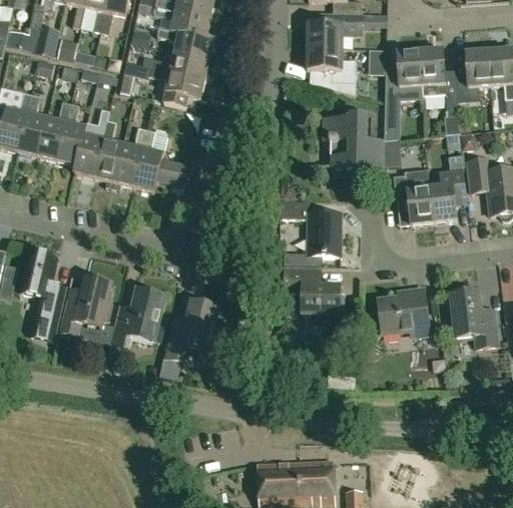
[(36,0),(35,9),(43,11),(45,0),(36,0)]
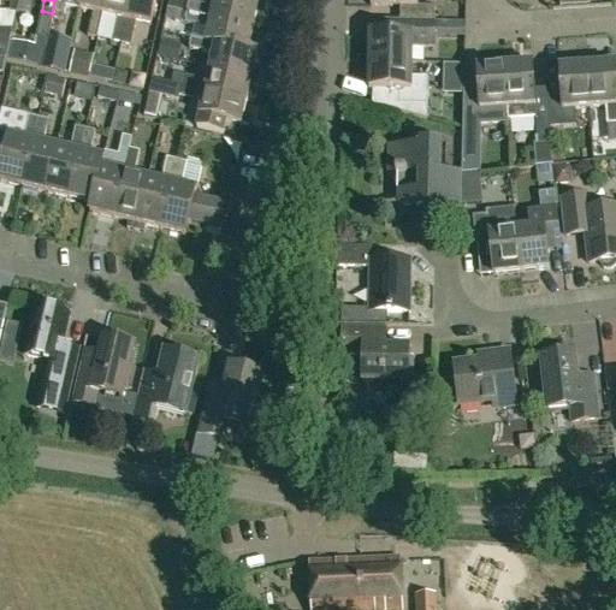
[(78,4),(78,0),(54,0),(52,13),(61,16),(65,1),(78,4)]
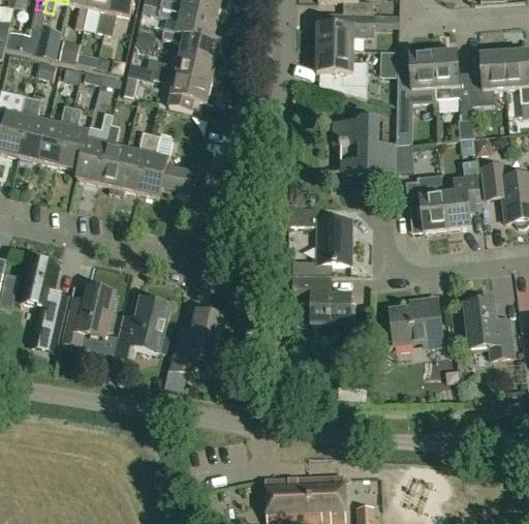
[(67,0),(67,3),(79,6),(74,26),(84,28),(88,8),(89,0),(67,0)]
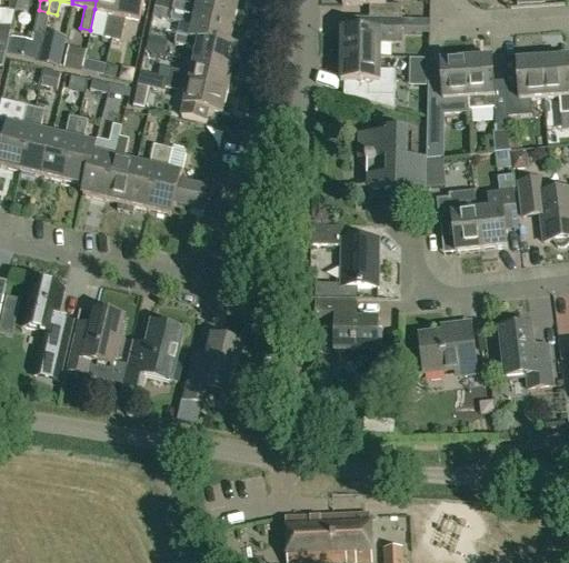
[(111,36),(118,0),(96,0),(95,9),(107,11),(101,33),(111,36)]
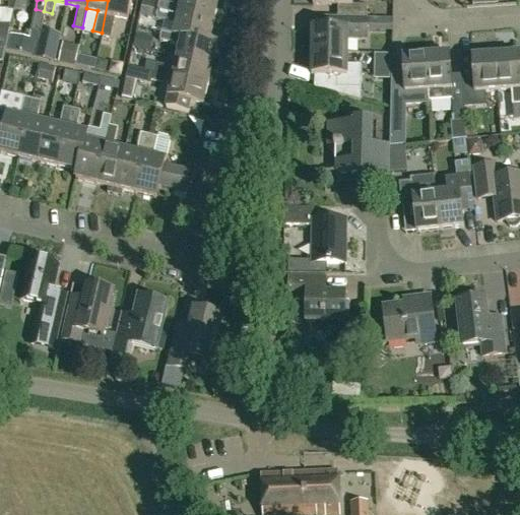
[(108,0),(102,33),(110,34),(114,14),(125,16),(129,0),(108,0)]
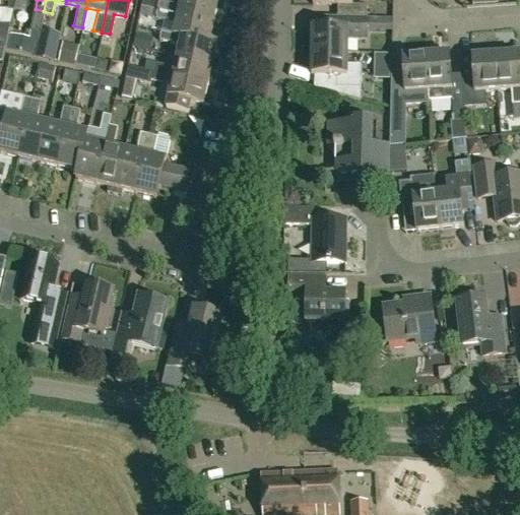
[(223,1),(218,0),(181,0),(180,3),(167,0),(142,0),(141,3),(149,5),(213,19),(215,9),(222,7),(223,1)]
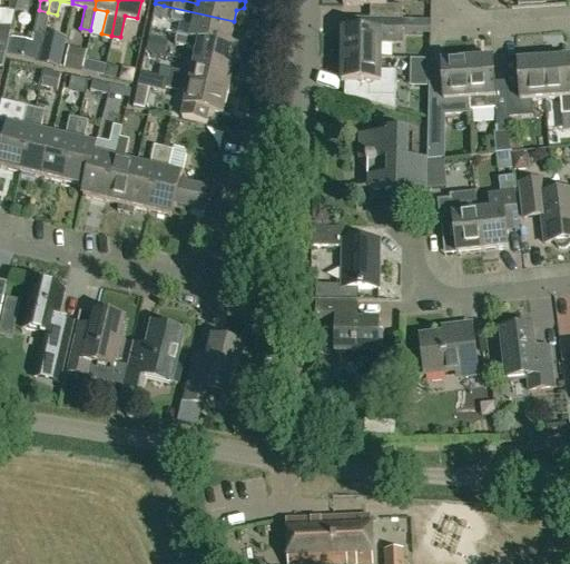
[(385,1),(385,0),(342,0),(342,1),(371,2),(371,16),(401,16),(401,1),(385,1)]
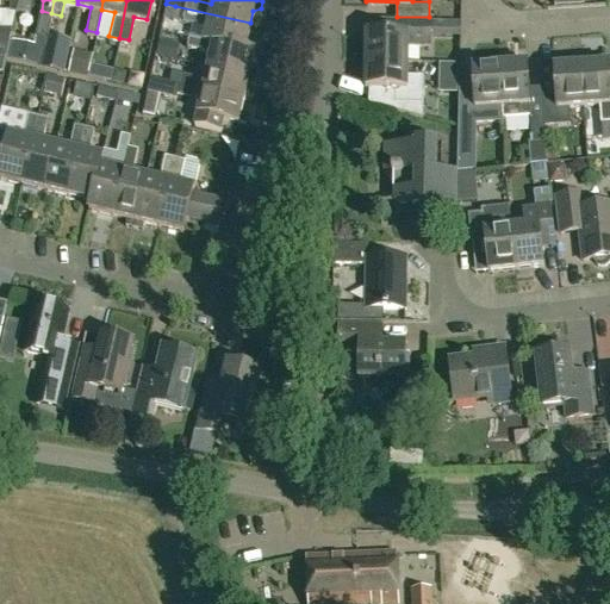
[(0,6),(0,23),(10,23),(13,23),(16,10),(17,6),(8,6),(0,6)]
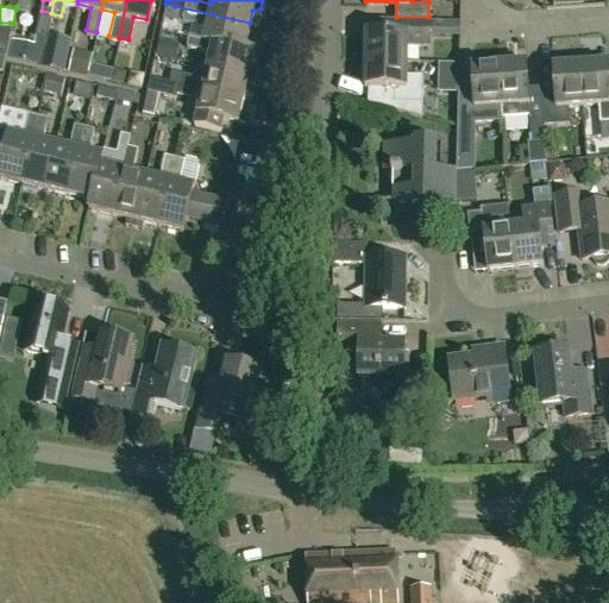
[(173,16),(206,24),(203,37),(251,48),(253,41),(246,36),(250,23),(175,6),(173,16)]
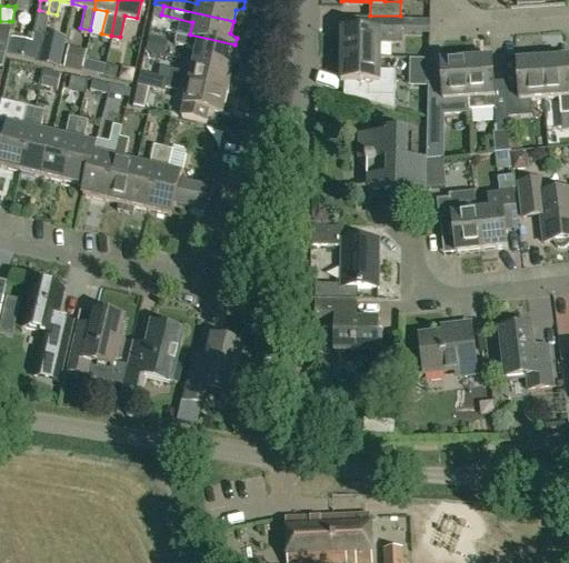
[(349,27),(340,27),(340,52),(380,53),(380,40),(402,41),(402,16),(400,16),(370,16),(349,16),(349,27)]
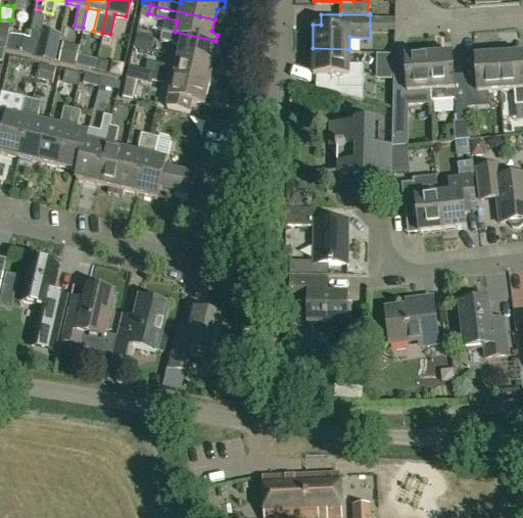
[(60,33),(41,28),(38,39),(35,53),(54,57),(57,44),(60,33)]
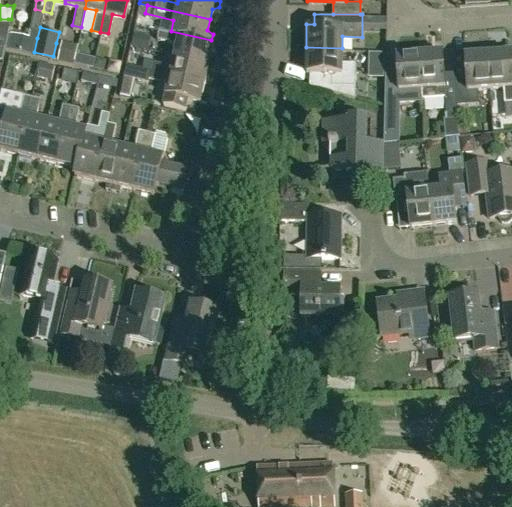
[(176,41),(174,52),(215,61),(216,56),(211,52),(213,41),(211,40),(171,31),(159,29),(157,37),(176,41)]
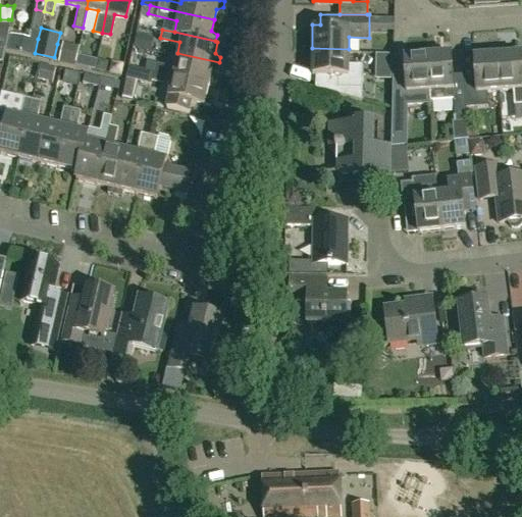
[(6,47),(34,53),(37,38),(35,38),(35,37),(11,31),(11,33),(9,32),(6,47)]
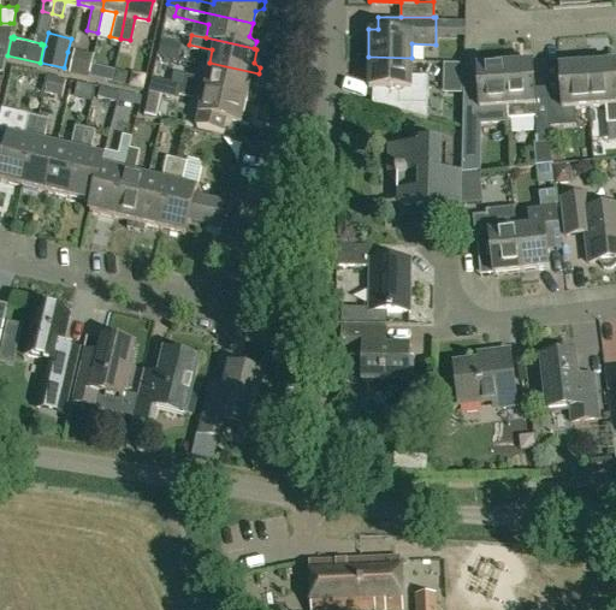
[(615,84),(614,53),(586,55),(590,104),(605,102),(606,120),(615,118),(615,84)]
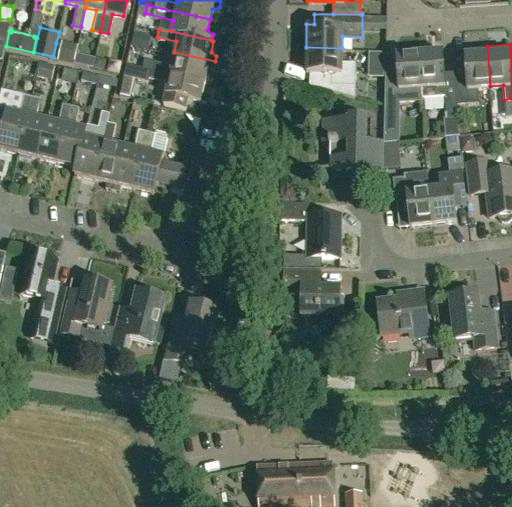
[(490,86),(487,46),(463,48),(465,77),(455,78),(456,92),(456,103),(478,101),(477,87),(490,86)]
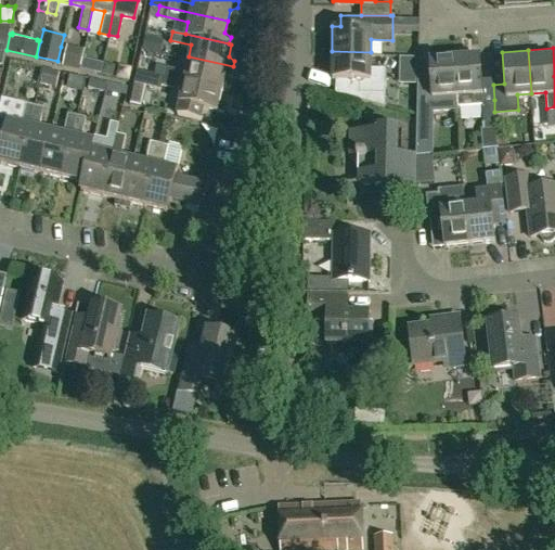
[(370,65),(371,52),(332,51),(331,77),(359,77),(358,90),(385,91),(385,65),(370,65)]
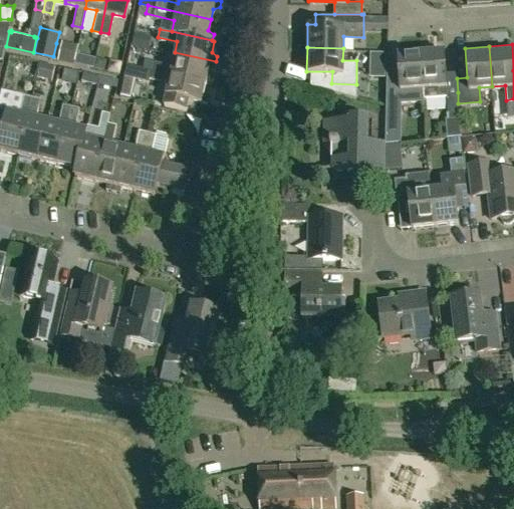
[(60,50),(58,57),(73,61),(75,53),(60,50)]
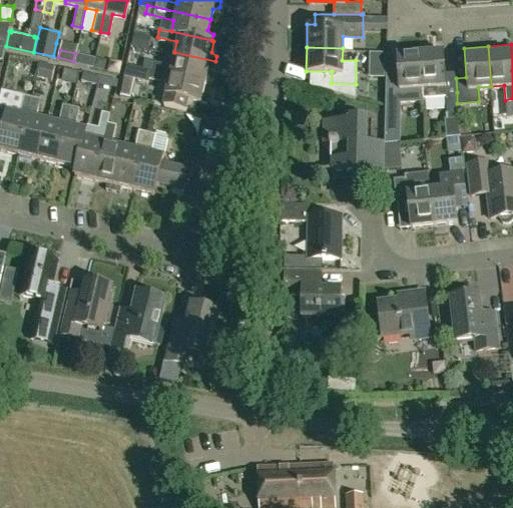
[(457,103),(457,92),(446,92),(445,85),(446,85),(443,50),(420,51),(423,96),(445,94),(446,117),(458,116),(457,103)]
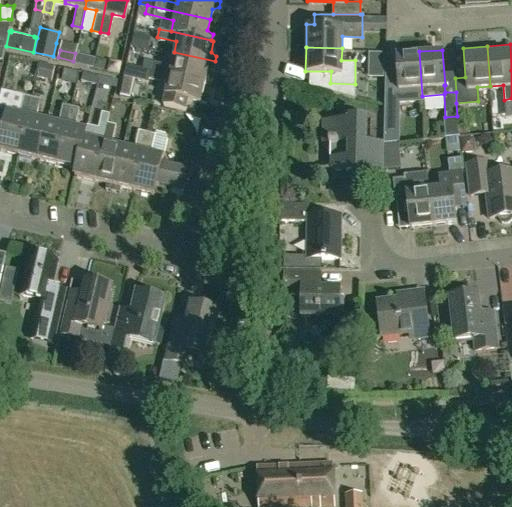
[(76,51),(74,61),(88,64),(90,54),(76,51)]
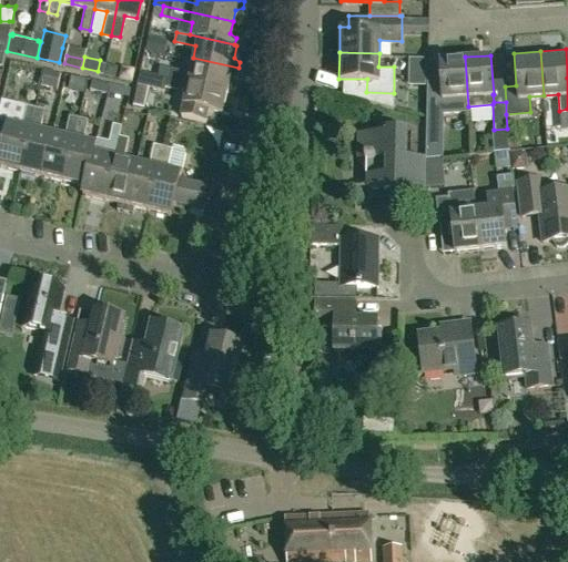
[(468,109),(468,106),(465,57),(438,59),(442,102),(426,102),(425,134),(439,135),(440,110),(468,109)]
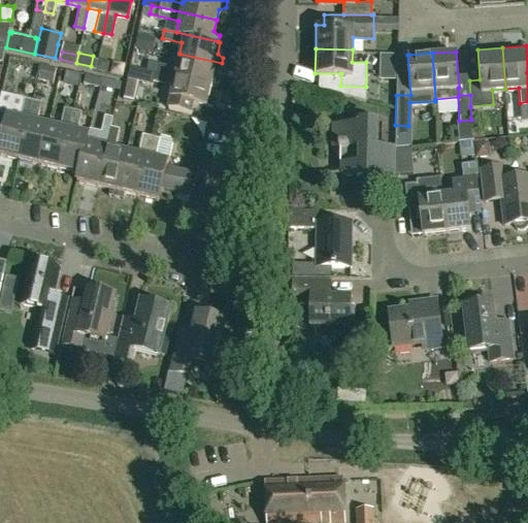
[(157,61),(155,69),(210,83),(213,71),(221,70),(222,63),(179,54),(176,65),(157,61)]
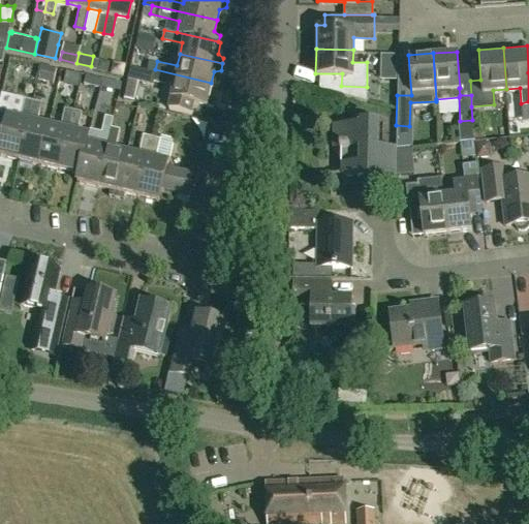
[(98,57),(96,66),(106,69),(109,59),(98,57)]
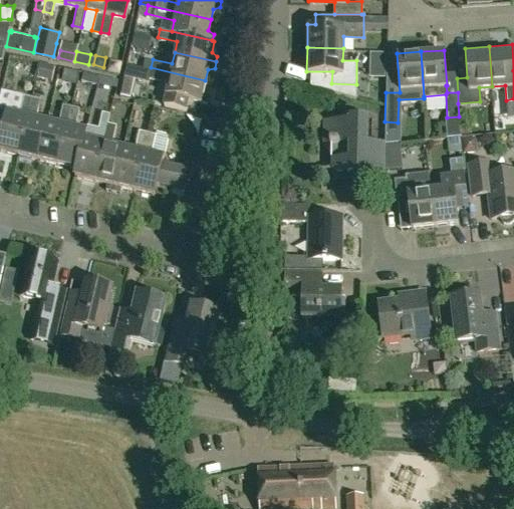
[(37,74),(51,77),(54,64),(40,60),(37,74)]
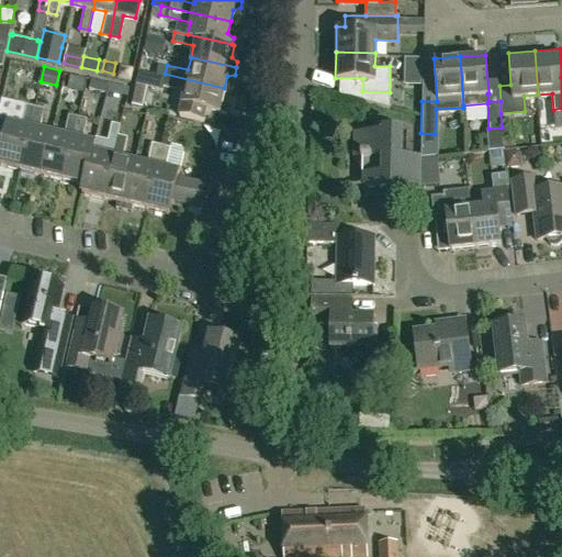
[(224,88),(165,74),(165,75),(137,69),(135,81),(161,88),(163,84),(183,88),(178,112),(203,118),(205,107),(226,111),(227,103),(222,100),(224,88)]
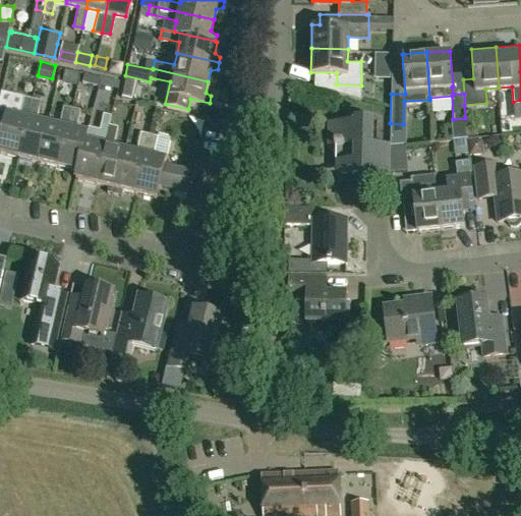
[(0,149),(18,154),(33,96),(23,94),(18,114),(8,111),(8,112),(0,110),(0,135),(2,136),(0,145),(0,149)]
